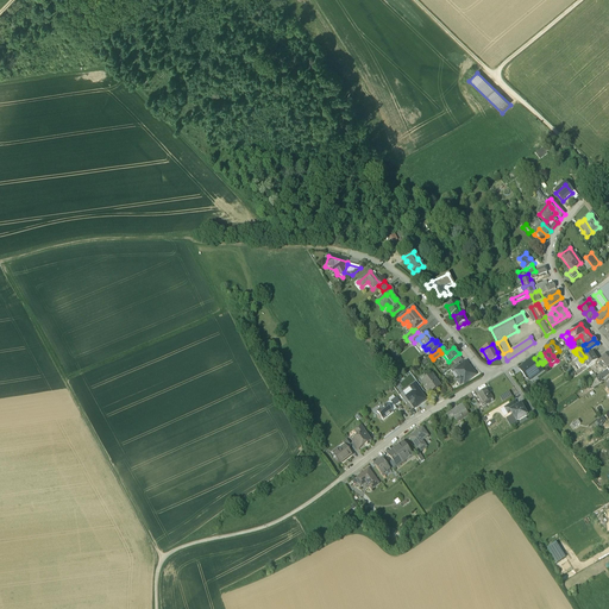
[(597,362),(591,353),(585,357),(582,360),(581,359),(577,363),(581,368),(585,364),(588,368),(597,362)]
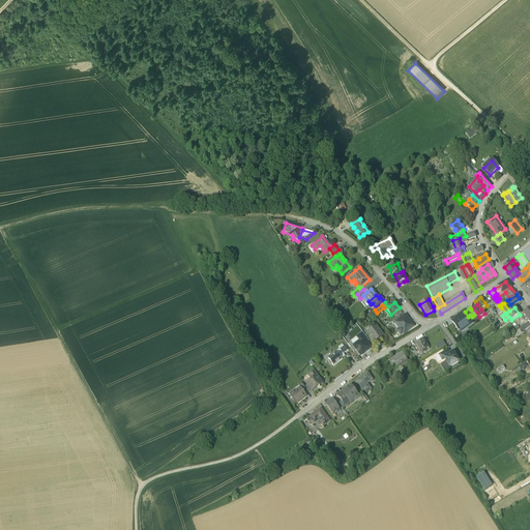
[(451,320),(460,331),(472,323),(468,317),(465,312),(464,311),(458,316),(458,317),(455,318),(455,317),(451,320)]
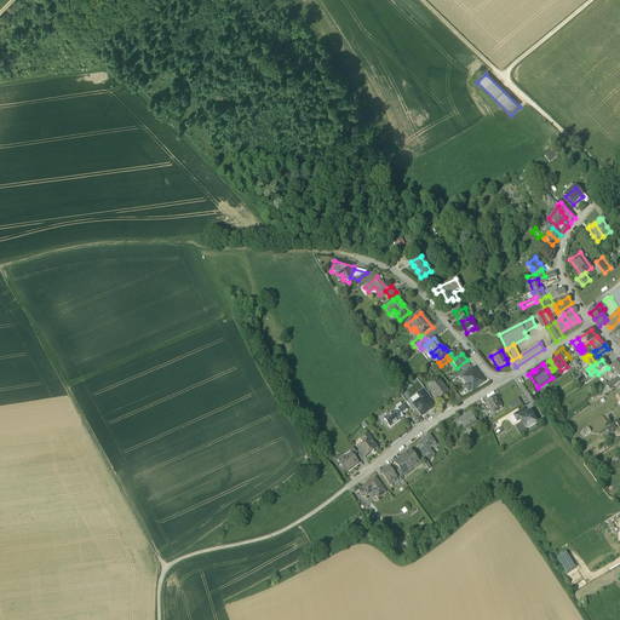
[(469,373),(463,377),(464,378),(469,384),(465,386),(469,392),(474,388),(475,389),(484,382),(481,378),(480,378),(478,375),(480,375),(474,368),(469,373)]
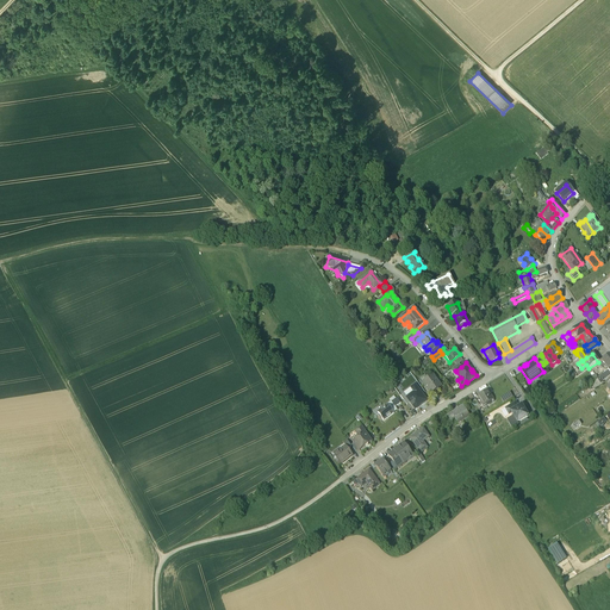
[(456,366),(450,369),(454,373),(456,372),(455,371),(461,367),(459,363),(456,366)]
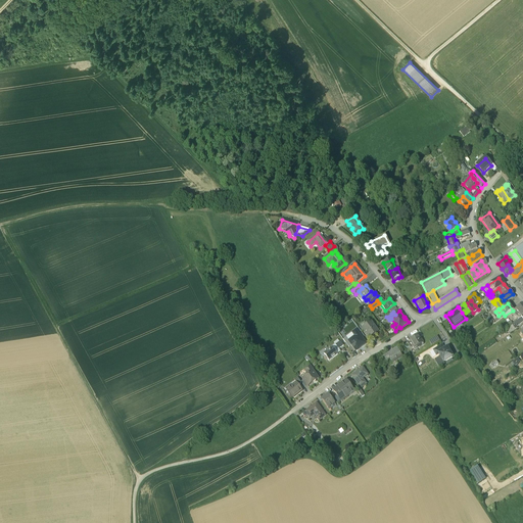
[(522,319),(522,318),(514,324),(516,327),(522,322),(522,319)]
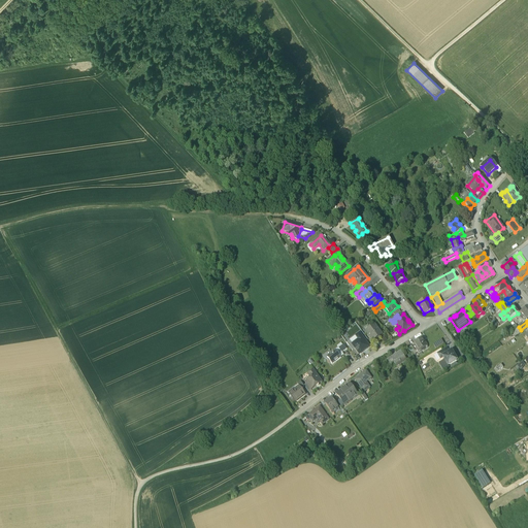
[(517,323),(509,328),(512,331),(519,327),(517,323)]
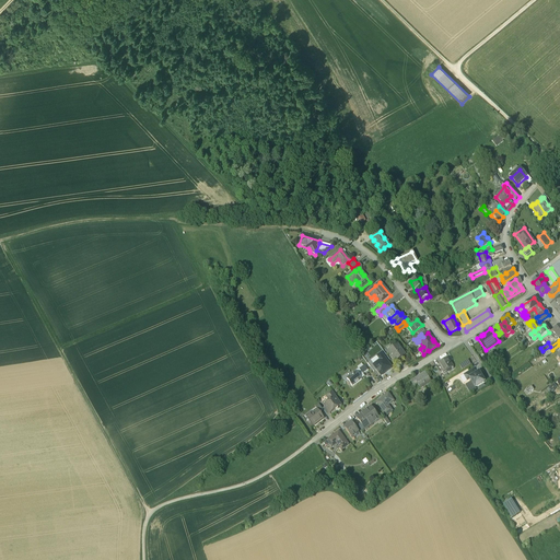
[(405,354),(397,345),(387,351),(396,362),(403,357),(403,356),(405,354)]
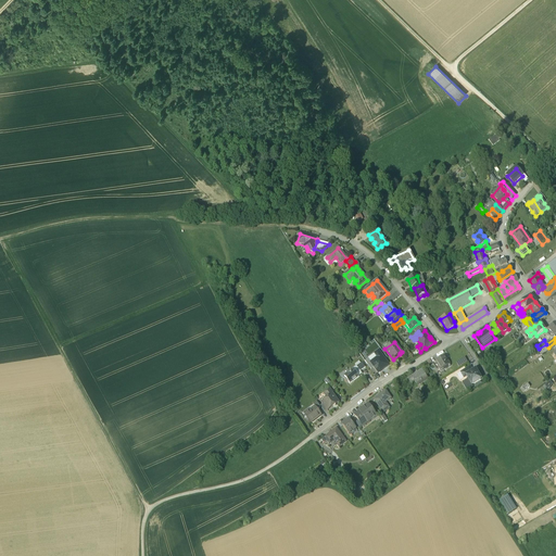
[(546,344),(539,349),(541,351),(540,352),(541,353),(542,352),(543,354),(550,349),(548,348),(546,344)]
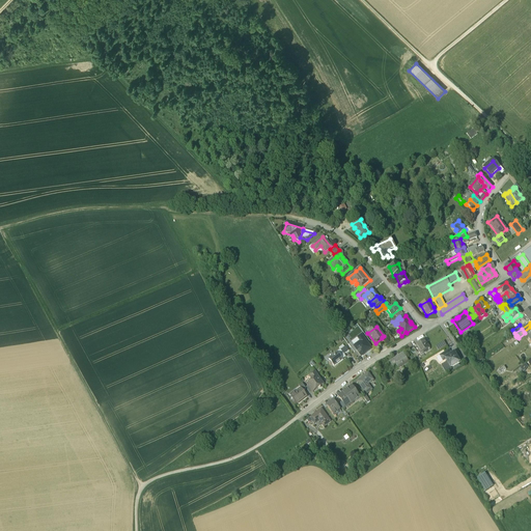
[(354,345),(357,350),(362,356),(371,348),(361,335),(357,338),(360,341),(354,345)]
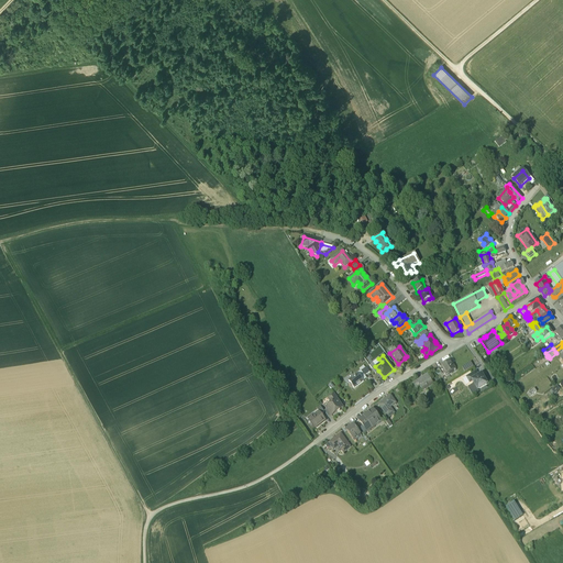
[(450,360),(440,366),(445,376),(456,370),(450,360)]
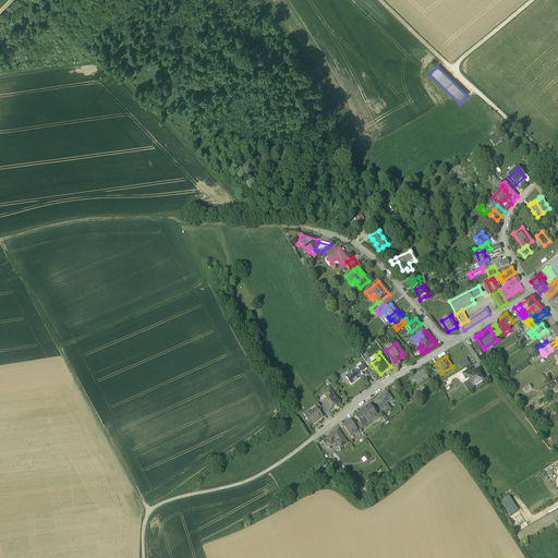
[(462,367),(471,362),(468,359),(459,364),(462,367)]
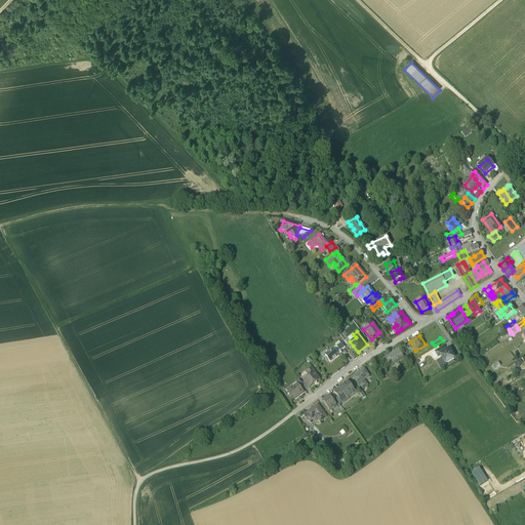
[(350,349),(353,346),(350,341),(348,338),(345,340),(350,349)]
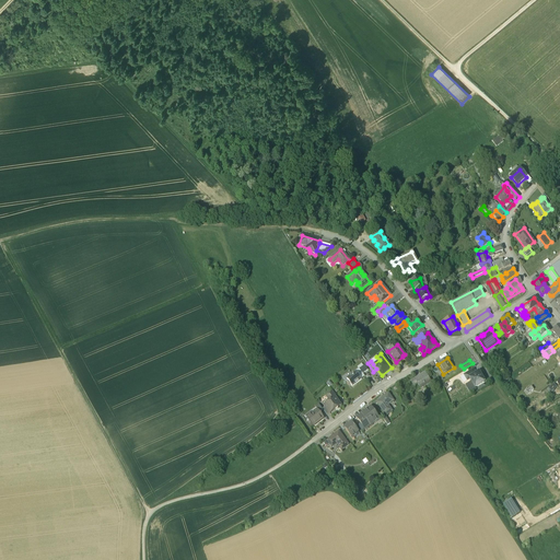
[(364,365),(359,369),(362,374),(368,370),(364,365)]
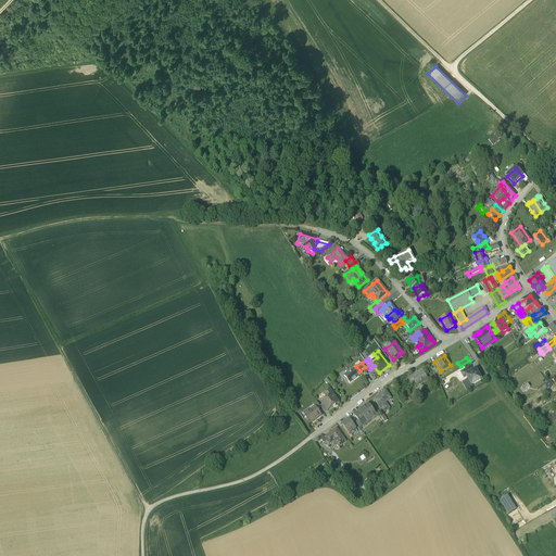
[(470,367),(460,373),(464,378),(467,377),(466,376),(472,373),(470,367)]
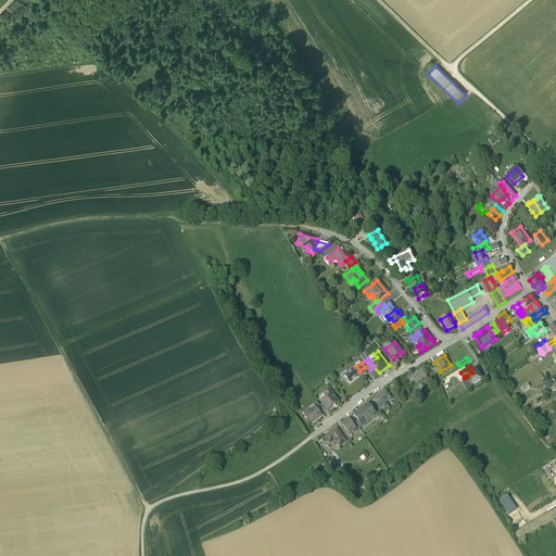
[(358,376),(353,369),(344,376),(350,382),(358,376)]
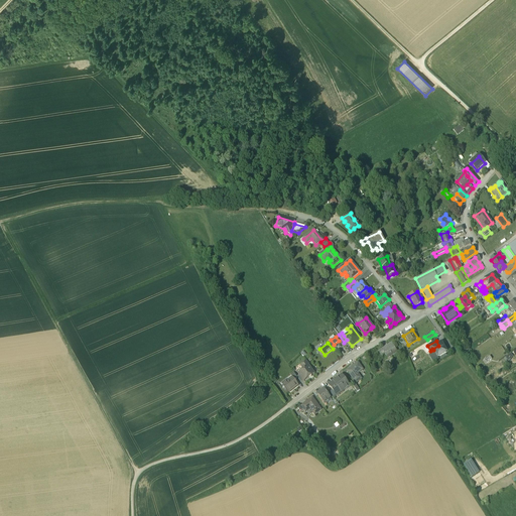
[(392,343),(382,349),(388,358),(397,353),(392,343)]
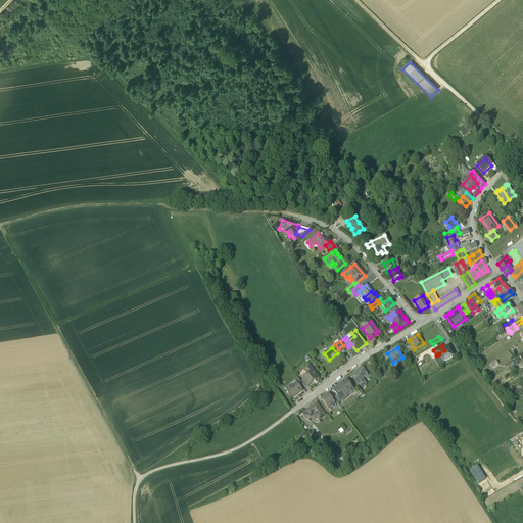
[(444,350),(438,353),(439,354),(443,363),(453,358),(447,348),(444,350)]
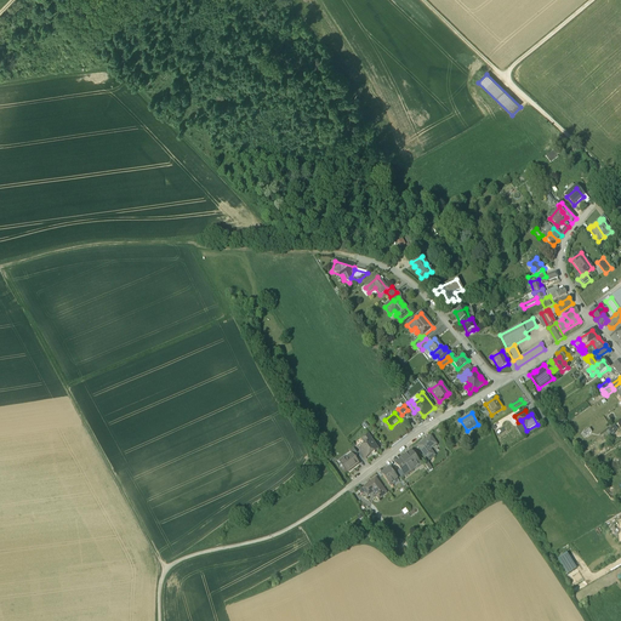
[(581,431),(585,437),(592,431),(588,426),(581,431)]
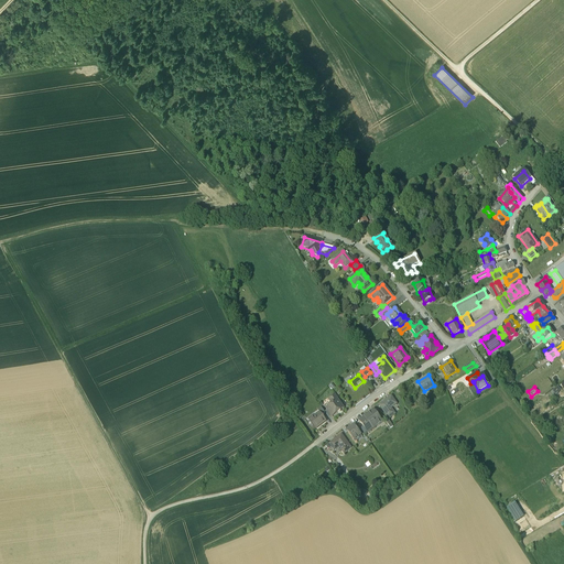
[(556,387),(551,391),(554,396),(560,391),(556,387)]
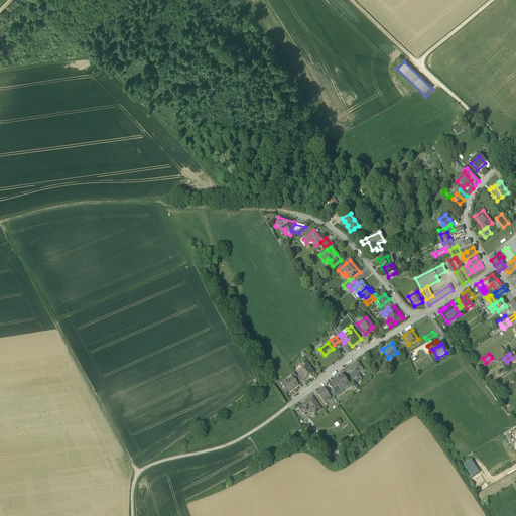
[(303,369),(302,370),(300,370),(298,372),(299,374),(299,373),(303,379),(308,376),(308,375),(309,374),(311,374),(314,372),(306,361),(302,363),(301,366),(303,369)]
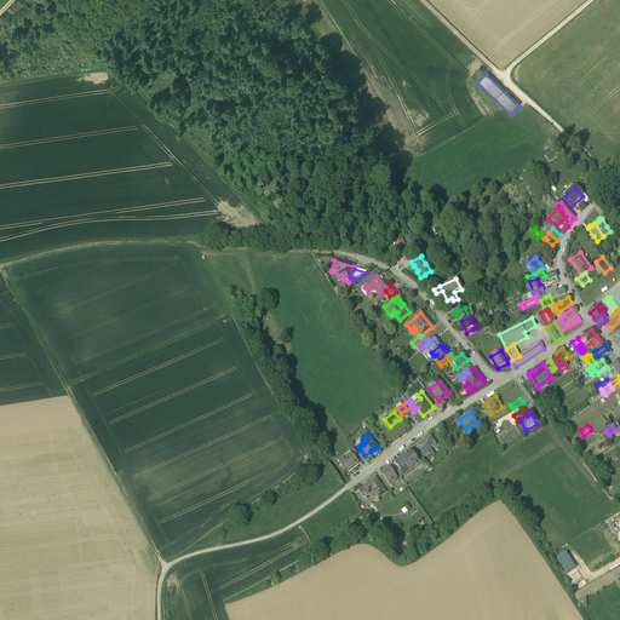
[(432,454),(428,448),(435,443),(430,436),(417,445),(428,459),(432,454)]
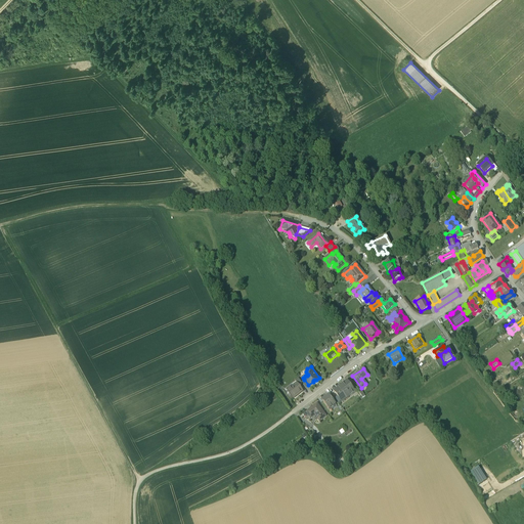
[(347,381),(334,390),(337,394),(341,400),(354,391),(347,381)]
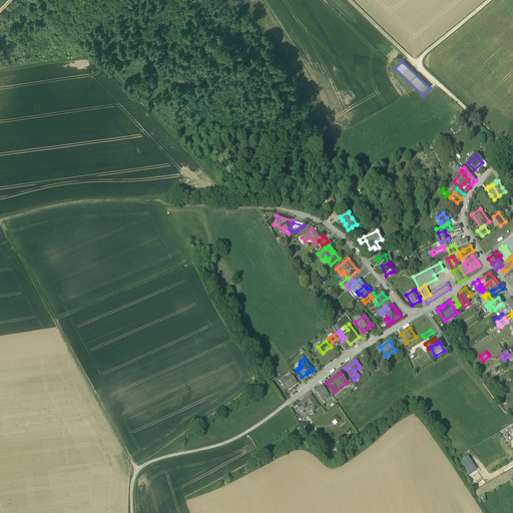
[(292,377),(293,377),(291,374),(282,381),(287,388),(296,381),(292,377)]
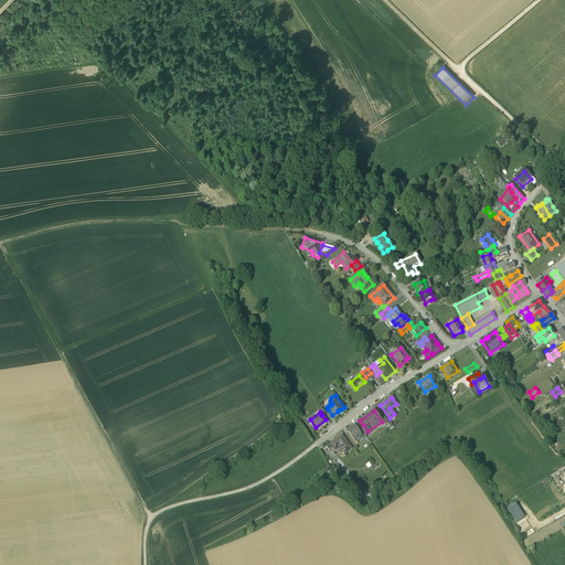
[(359,430),(354,425),(348,429),(354,439),(361,434),(359,430)]
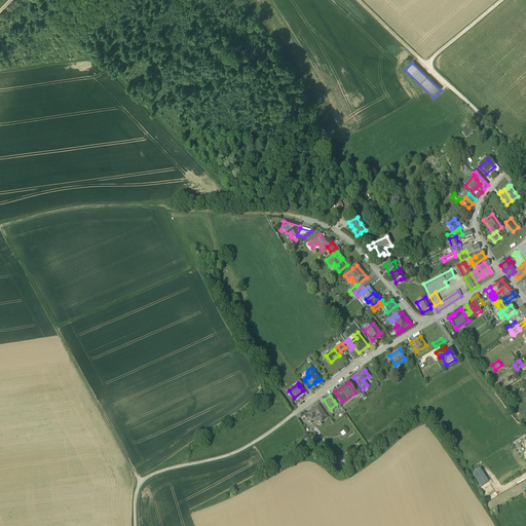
[(327,415),(318,404),(306,412),(310,417),(315,413),(321,419),(327,415)]
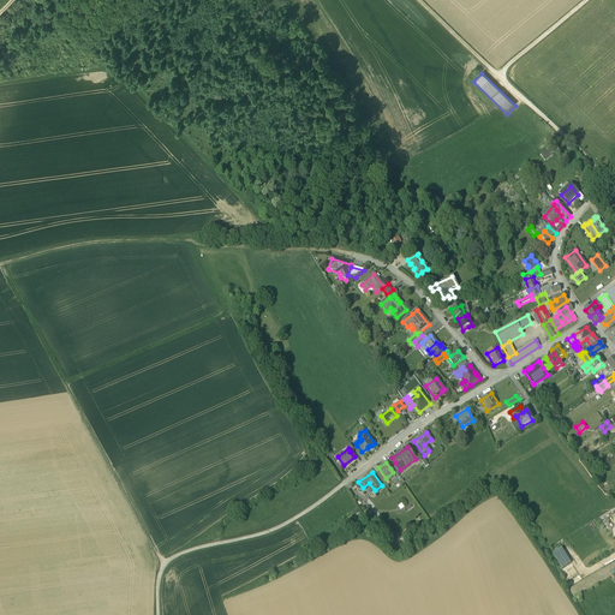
[(565,545),(554,550),(562,567),(573,562),(565,545)]
